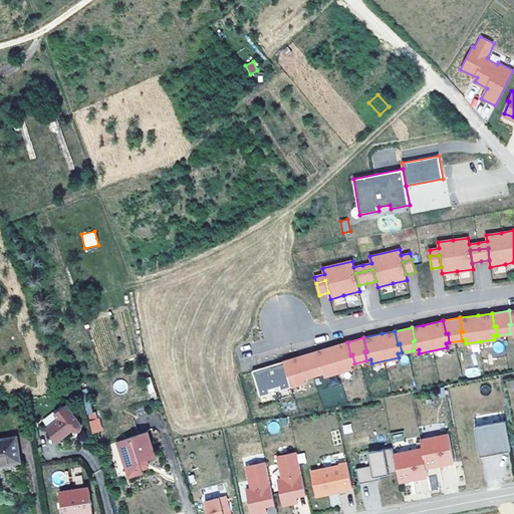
[(317,365),(320,373),(324,372),(325,376),(352,368),(351,364),(354,363),(352,354),(350,355),(347,342),(324,348),(315,351),(320,364),(317,365)]
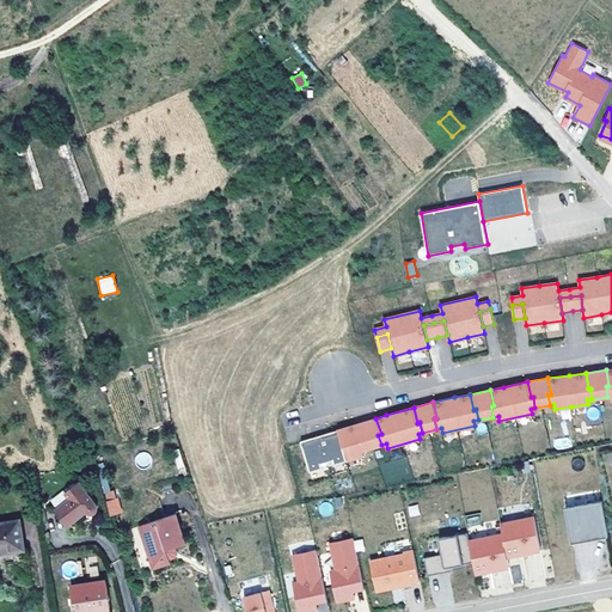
[(375,418),(356,424),(361,440),(363,439),(367,450),(381,445),(378,435),(381,434),(375,418)]
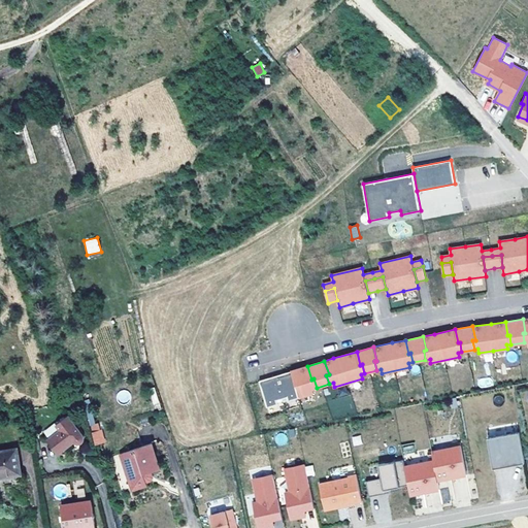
[(260,381),(267,406),(278,403),(277,399),(288,396),(289,400),(314,393),(312,389),(317,388),(314,378),(311,380),(307,366),(298,369),(281,374),(264,380),(260,381)]
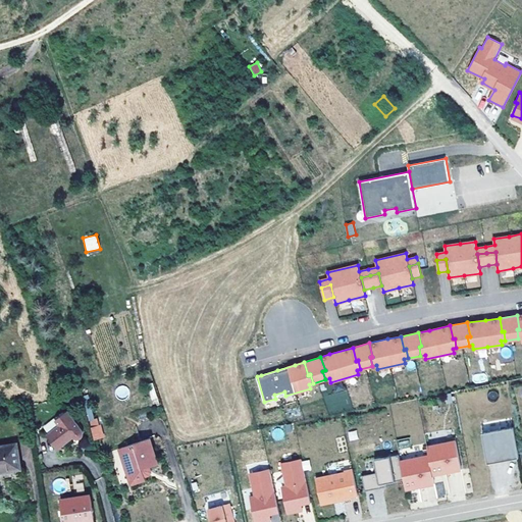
[(483,373),(473,376),(475,383),(485,380),(483,373)]
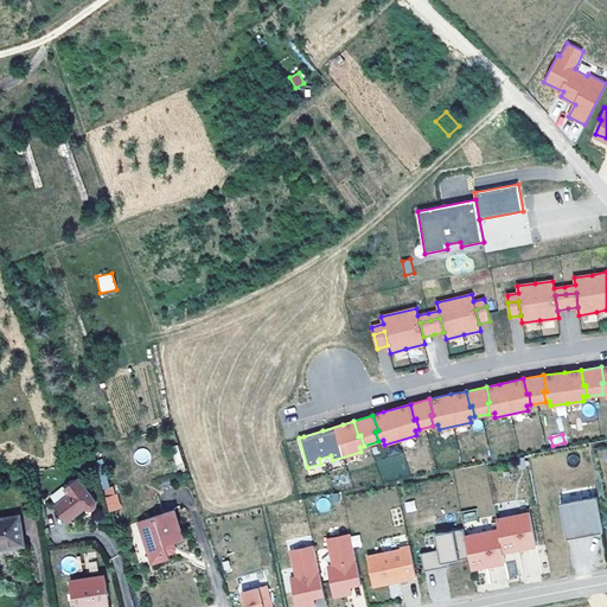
[(146,448),(134,452),(138,464),(151,460),(146,448)]
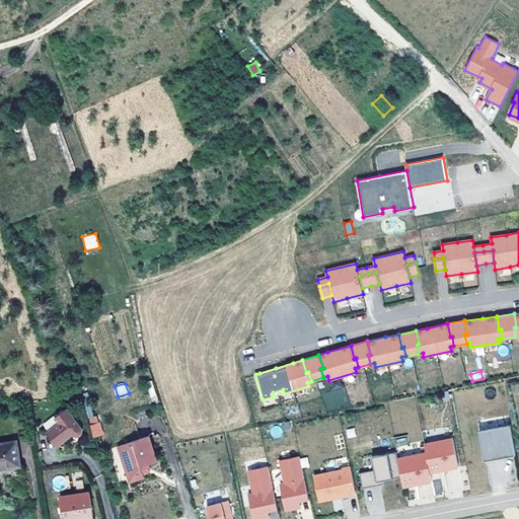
[(486,397),(494,398),(495,389),(487,388),(486,397)]
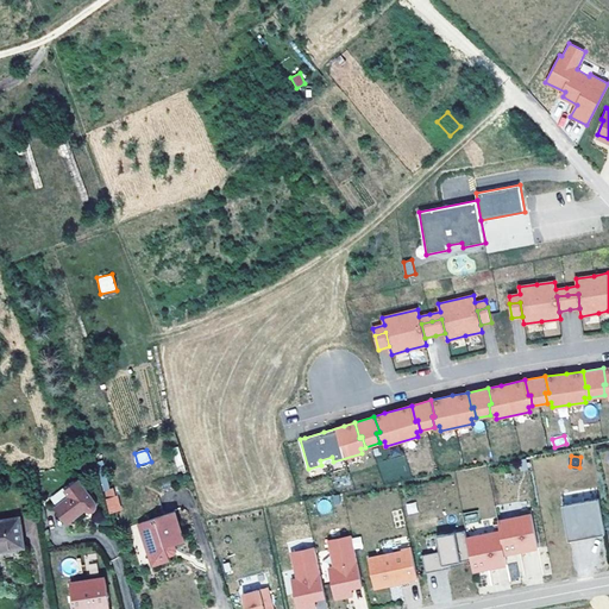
[(94,466),(92,458),(85,462),(87,470),(94,466)]
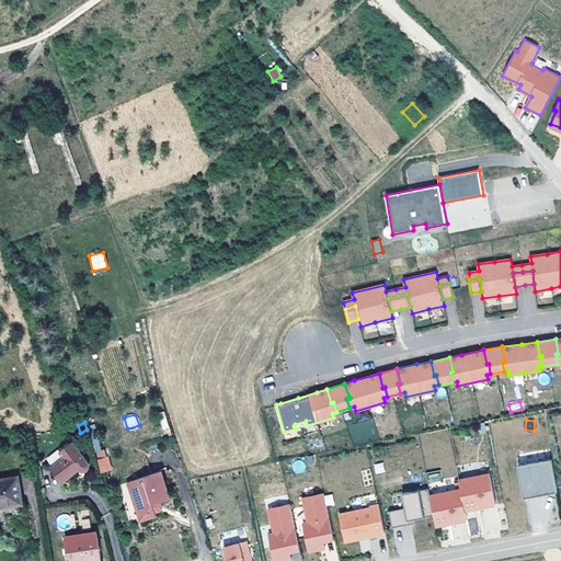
[(90,464),(88,462),(73,443),(60,451),(65,457),(53,467),(63,481),(77,471),(75,469),(78,466),(80,469),(81,470),(82,471),(84,471),(87,471),(88,470),(89,469),(90,467),(90,465),(90,464)]
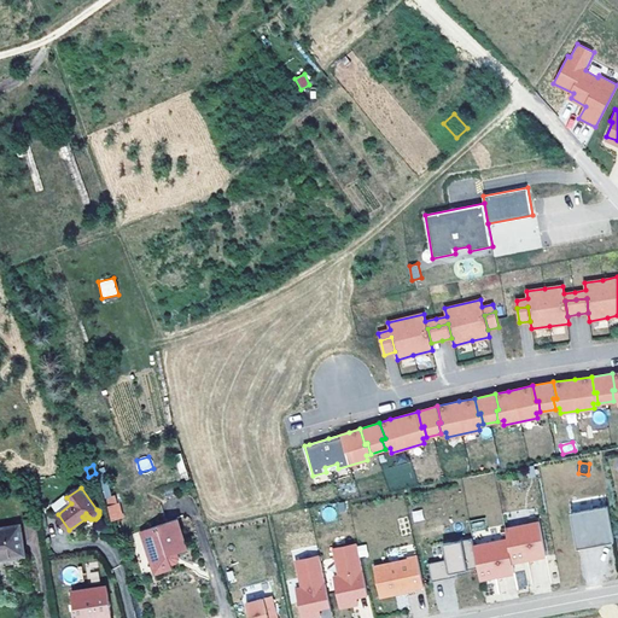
[(122,516),(118,502),(110,505),(112,518),(122,516)]
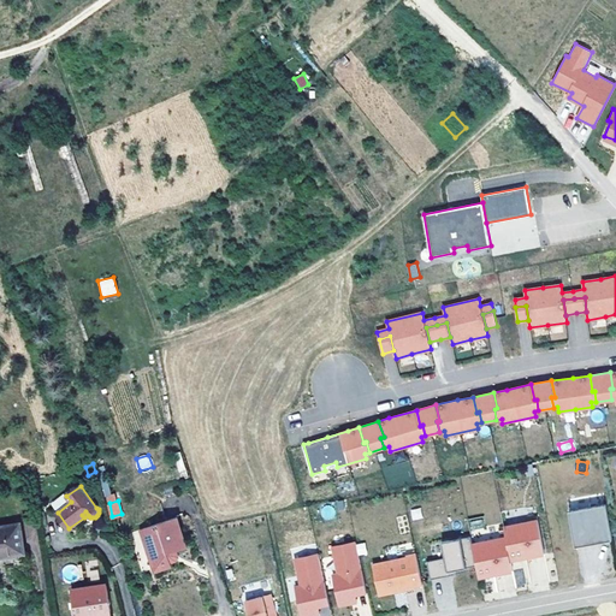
[(569,510),(575,548),(594,544),(594,542),(593,537),(598,537),(599,542),(612,539),(605,504),(569,510)]
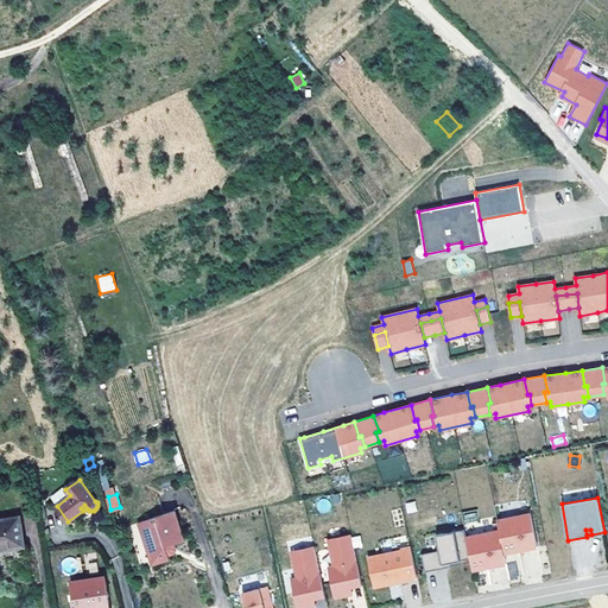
[(415,501),(404,504),(406,514),(417,512),(415,501)]
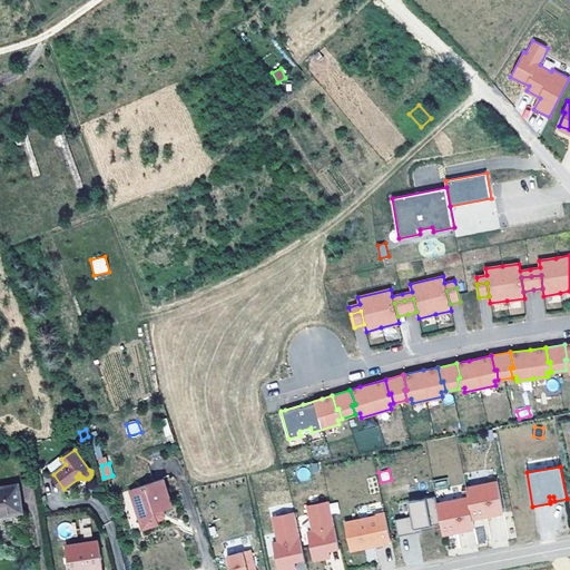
[(173,507),(164,479),(130,490),(140,518),(144,516),(148,527),(159,523),(158,520),(163,518),(165,514),(163,510),(173,507)]
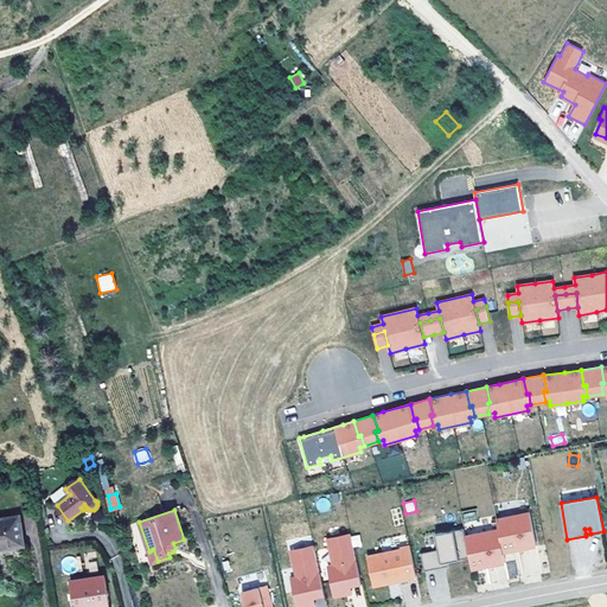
[(499,529),(504,551),(537,545),(531,512),(497,518),(499,529)]
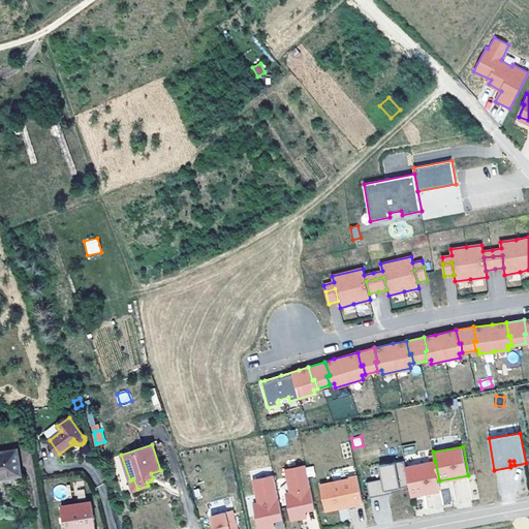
[(0,476),(20,474),(17,450),(0,453),(0,476)]
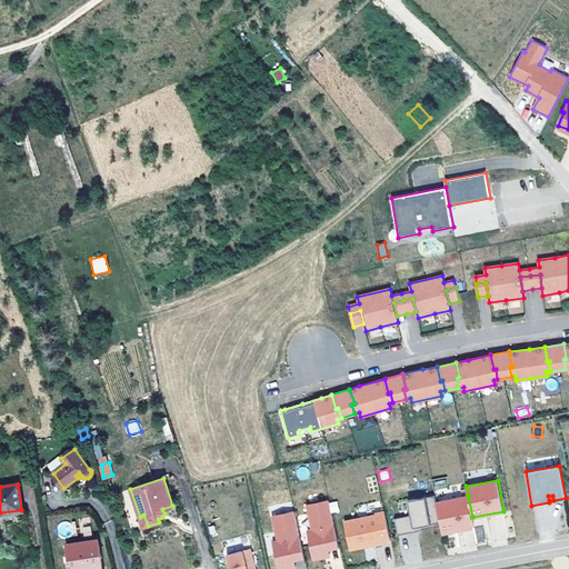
[(435,495),(408,501),(411,516),(415,528),(420,527),(441,522),(436,501),(435,495)]
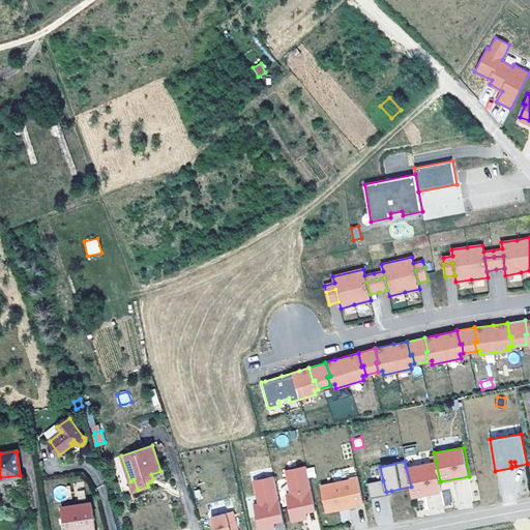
[(411,487),(413,497),(441,491),(440,481),(436,462),(406,467),(411,487)]
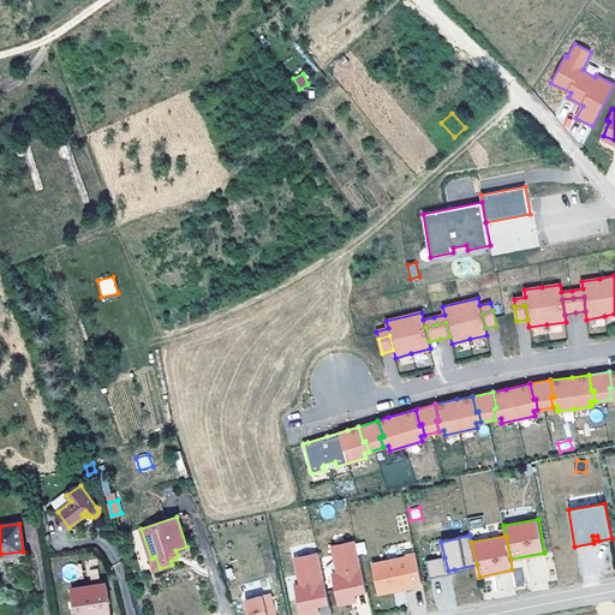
[(354,593),(366,591),(356,541),(333,545),(338,572),(332,573),(339,604),(352,602),(351,598),(356,597),(354,593)]
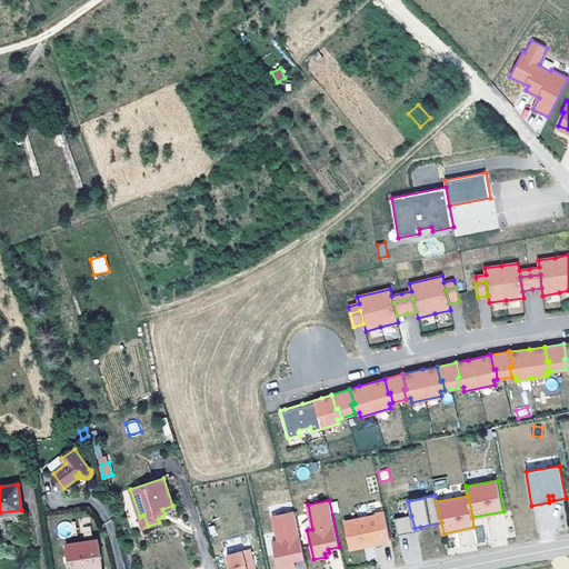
[(295,559),(305,557),(295,511),(273,516),(279,540),(273,541),(279,568),(282,568),(291,567),(290,563),(295,563),(295,559)]
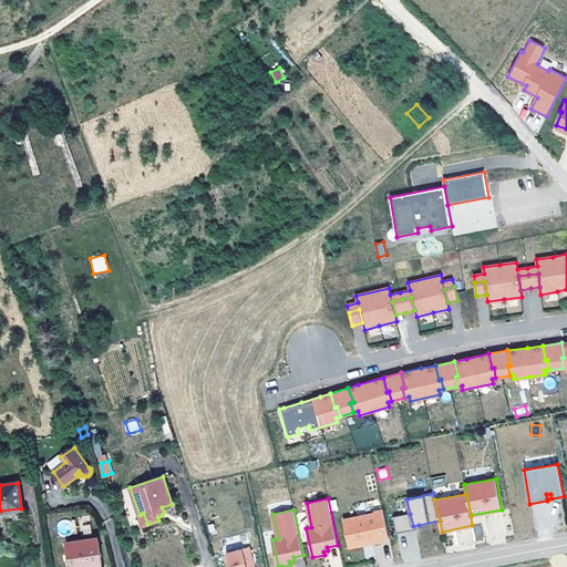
[(374,513),(343,521),(350,548),(363,545),(362,543),(372,540),(373,543),(381,542),(381,540),(390,538),(383,509),(374,512),(374,513)]
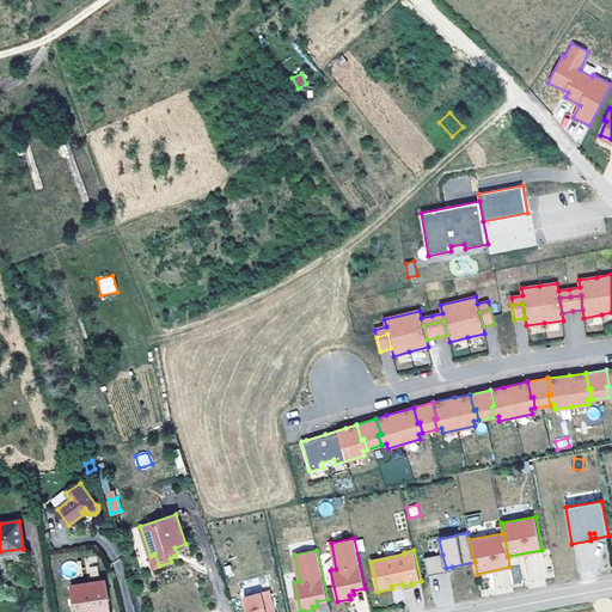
[(446,568),(442,555),(424,558),(428,576),(447,571),(446,568)]
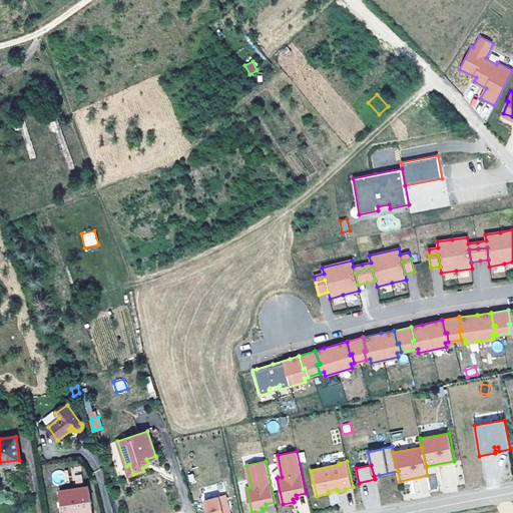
[(92,512),(93,512),(89,487),(60,491),(62,512),(92,512)]
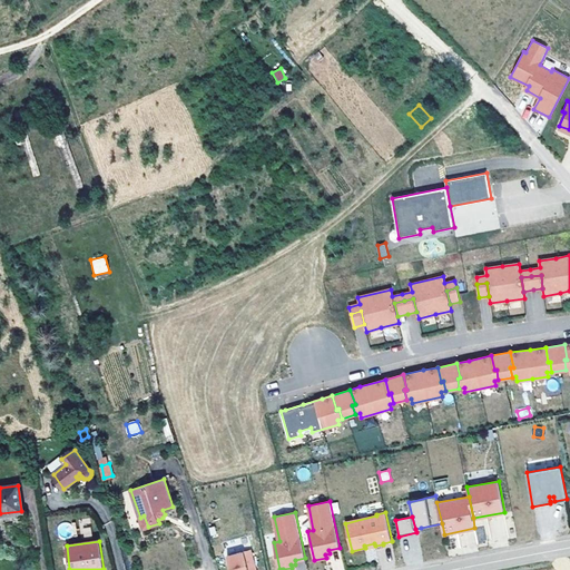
[(255,569),(248,548),(225,557),(229,569),(255,569)]
